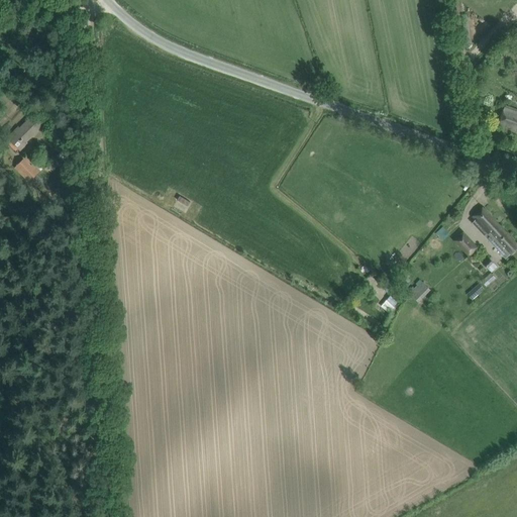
[(516,131),(516,109),(505,105),(499,123),(512,128),(511,129),(516,131)]
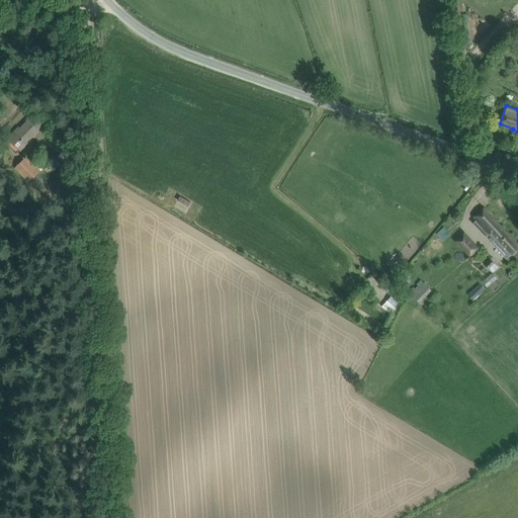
[(44,122),(40,120),(33,113),(28,118),(29,119),(17,133),(16,131),(8,139),(15,146),(18,148),(44,122)]
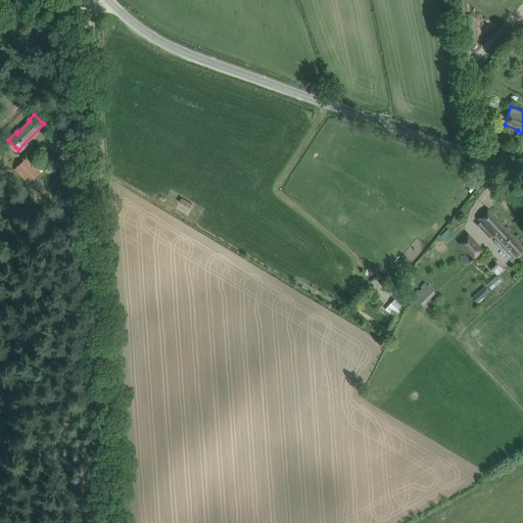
[(27,157),(14,169),(37,191),(45,183),(38,176),(41,173),(27,157)]
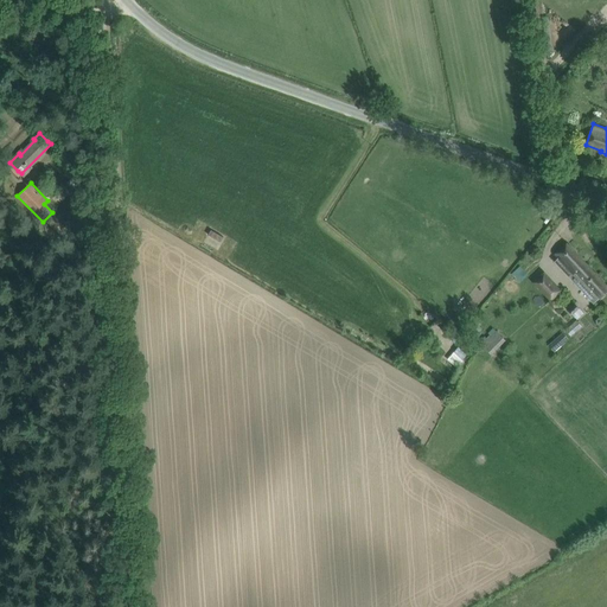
[(606,286),(567,243),(555,254),(598,300),(606,291),(606,286)]
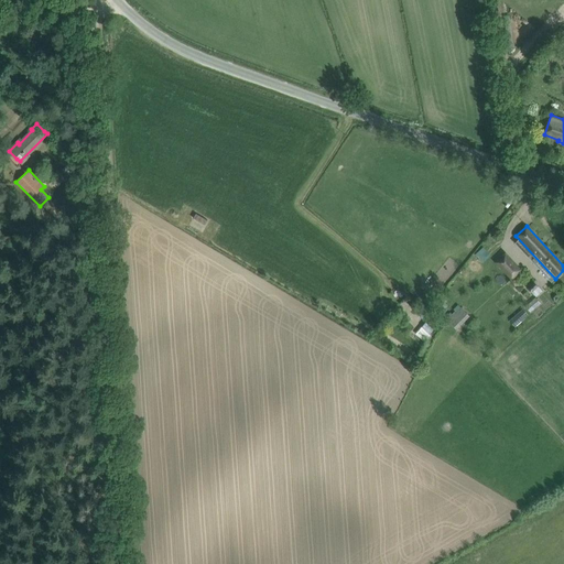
[(510,280),(521,270),(506,252),(495,262),(510,280)]
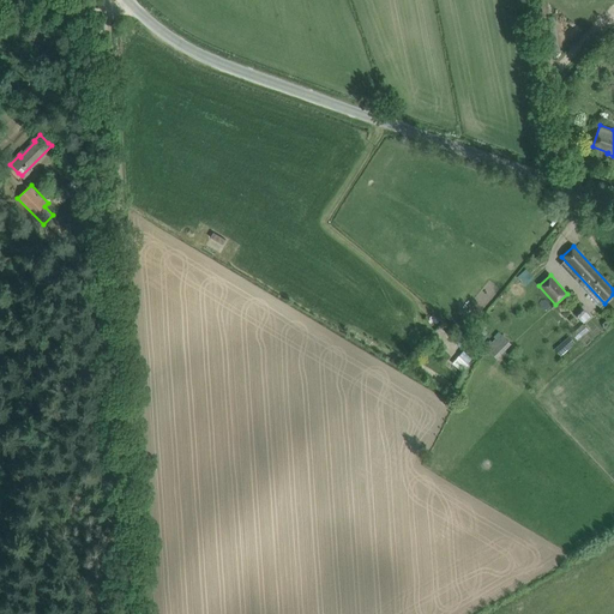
[(581,306),(575,313),(584,324),(590,317),(581,306)]
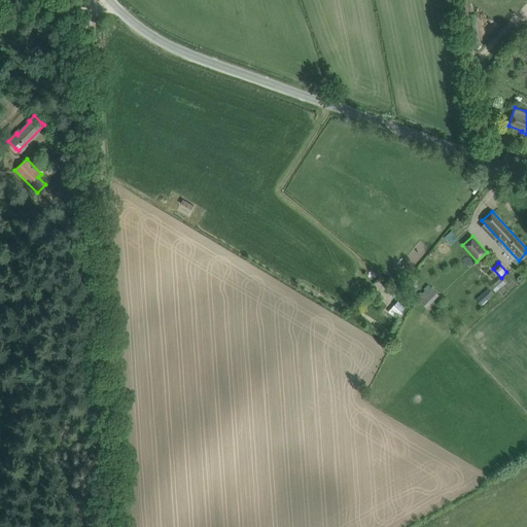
[(402,285),(406,281),(399,277),(396,281),(402,285)]
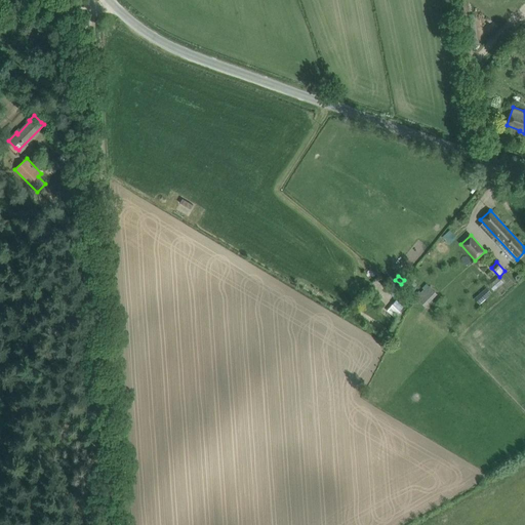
[(423,305),(437,292),(428,282),(414,295),(423,305)]
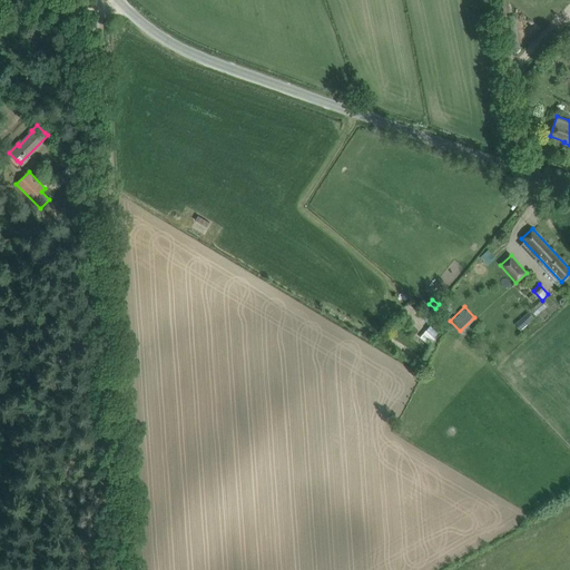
[(432,343),(442,331),(436,326),(440,323),(426,311),(419,318),(430,328),(428,332),(426,331),(422,336),(429,342),(430,341),(432,343)]
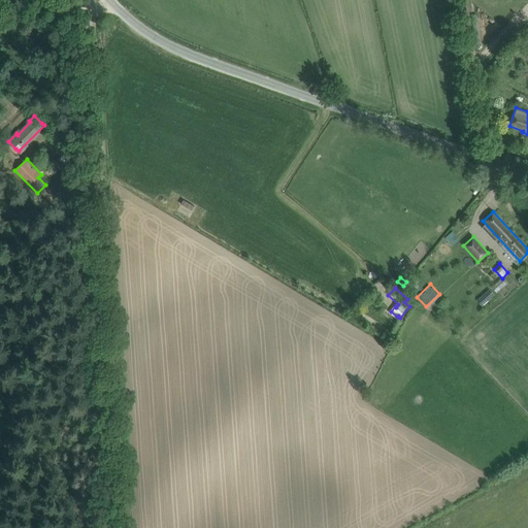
[(485,303),(493,296),(488,290),(480,297),(485,303)]
